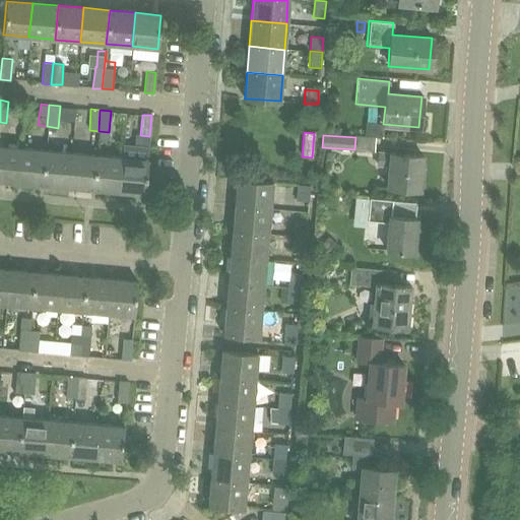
[(0,180),(16,182),(19,148),(0,145),(0,180)]
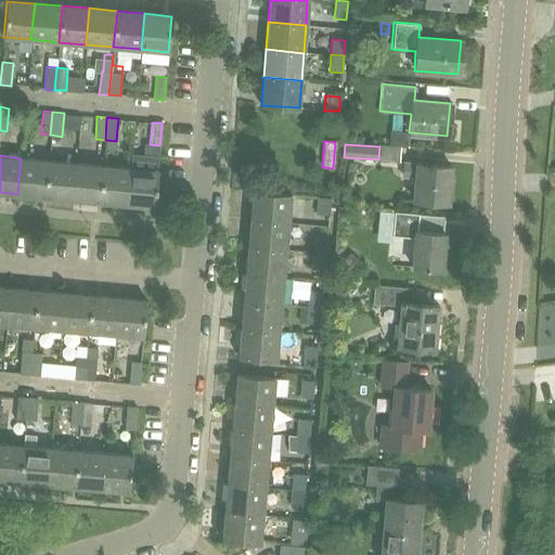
[(17,194),(44,196),(48,160),(21,158),(17,194)]
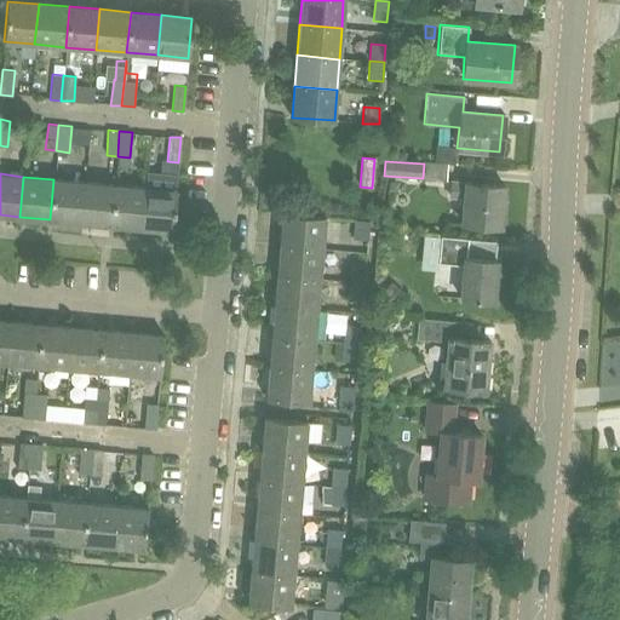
[(50,219),(80,223),(84,183),(53,179),(50,219)]
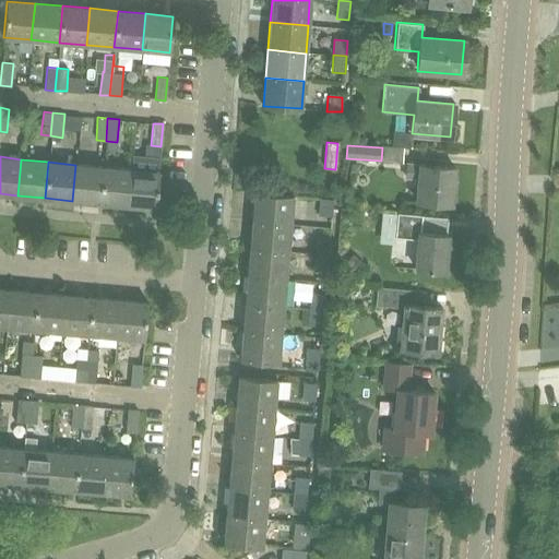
[(404,177),(417,179),(415,201),(450,204),(454,167),(418,164),(418,165),(405,163),(404,177)]
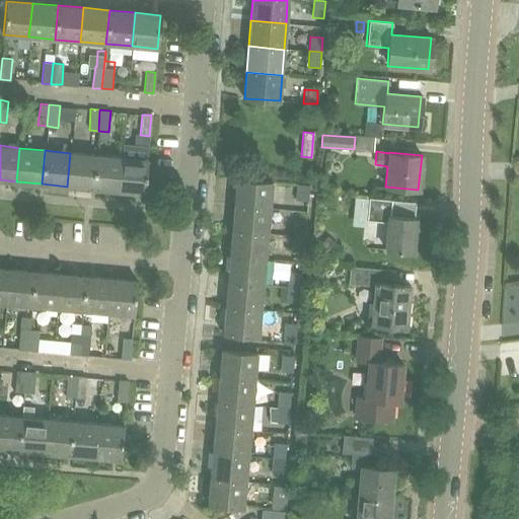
[(67,187),(93,189),(96,155),(70,153),(67,187)]
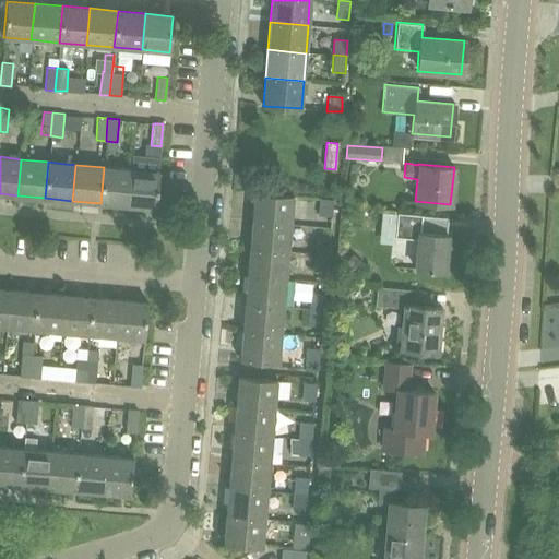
[(100,203),(128,206),(131,169),(104,167),(100,203)]
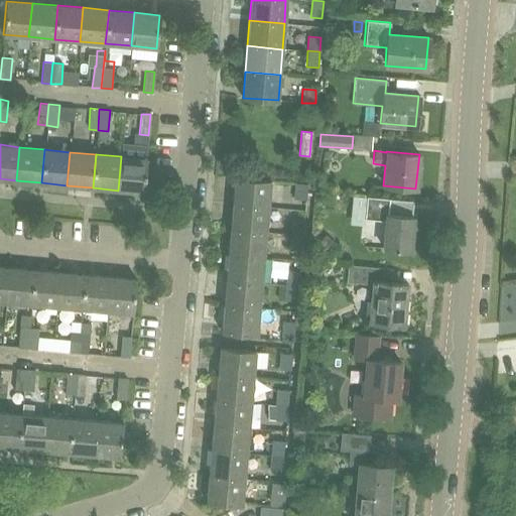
[(121,156),(118,190),(143,192),(146,158),(121,156)]
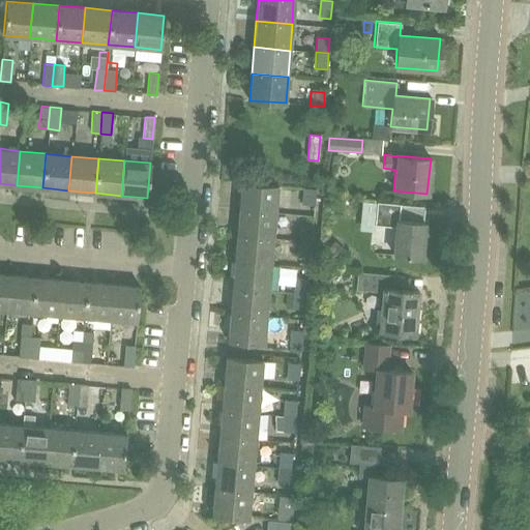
[(240,182),(238,209),(274,212),(276,185),(240,182)]
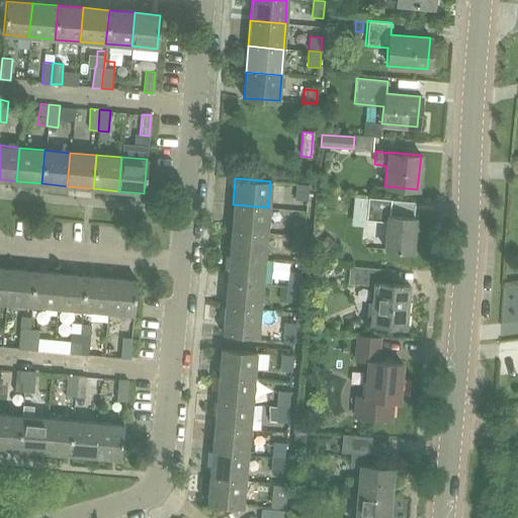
[(295,200),(308,201),(309,186),(296,185),(295,200)]
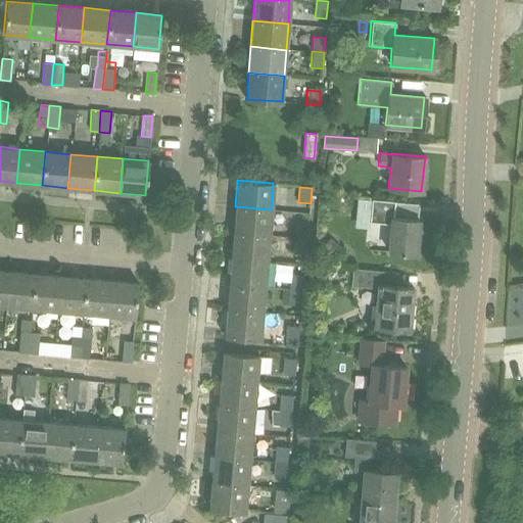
[(358,198),(355,222),(369,224),(369,222),(390,224),(388,252),(415,254),(418,220),(392,217),(393,201),(358,198)]
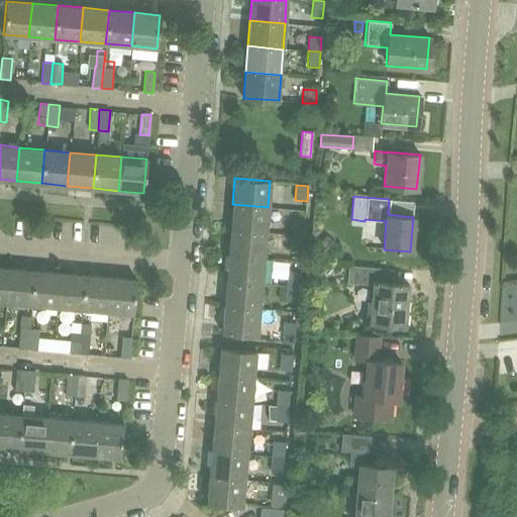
[(232,204),(230,229),(266,232),(268,207),(232,204)]
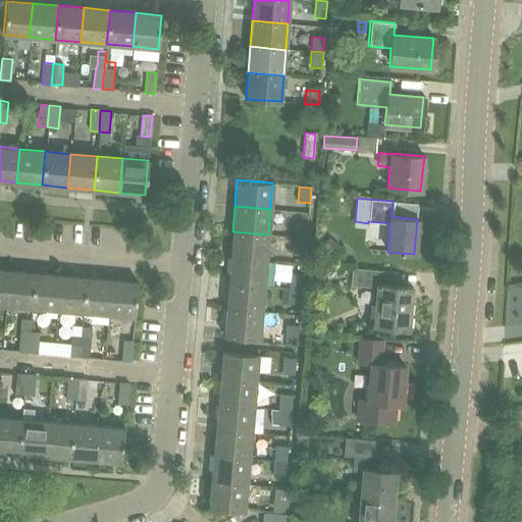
[(296,222),(295,238),(306,239),(307,223),(296,222)]
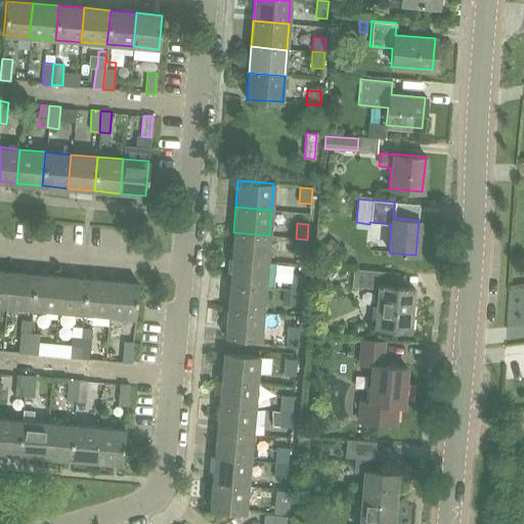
[(233,232),(231,259),(267,262),(269,235),(233,232)]
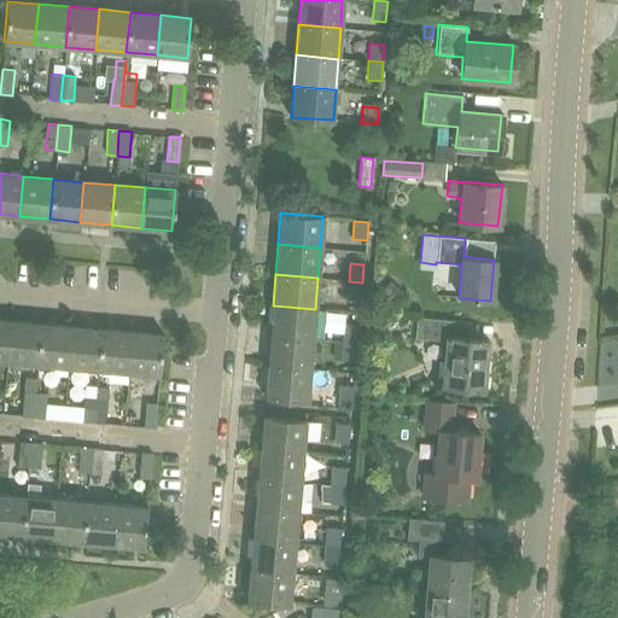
[(349,281),(347,297),(361,298),(362,283),(349,281)]
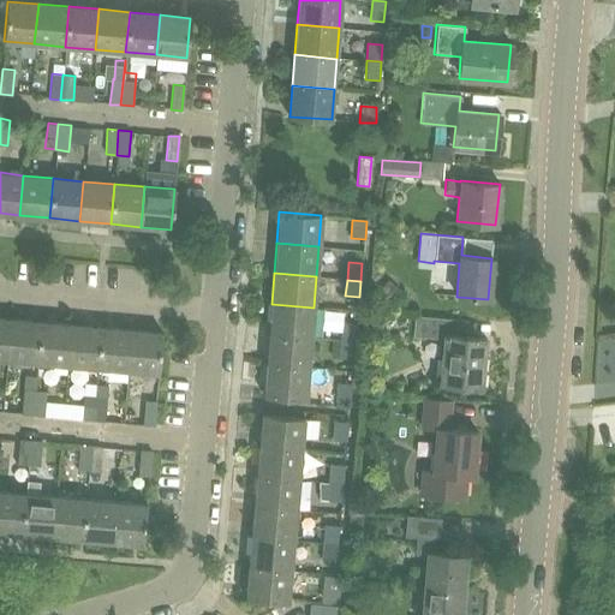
[(386,305),(400,292),(389,281),(376,294),(386,305)]
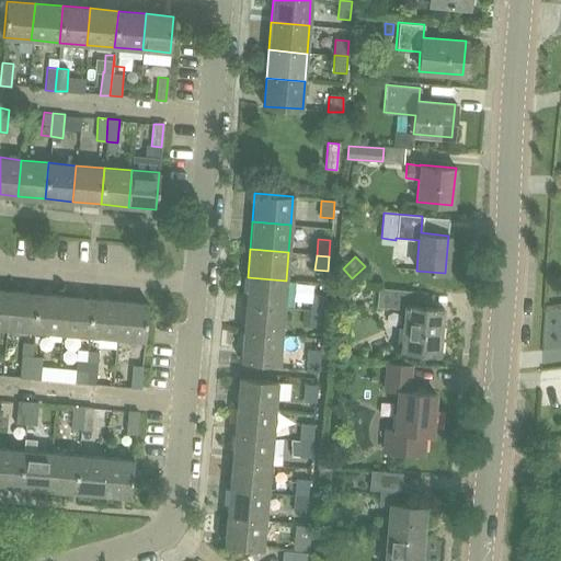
[(248,277),(245,305),(283,308),(286,281),(248,277)]
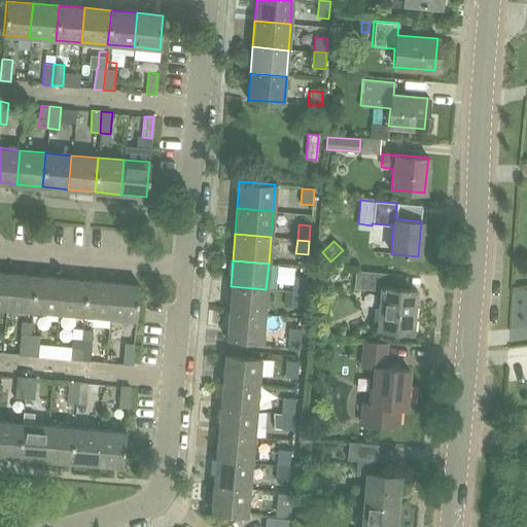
[(353,288),(380,290),(377,328),(412,332),(416,290),(389,287),(390,274),(354,271),(353,288)]
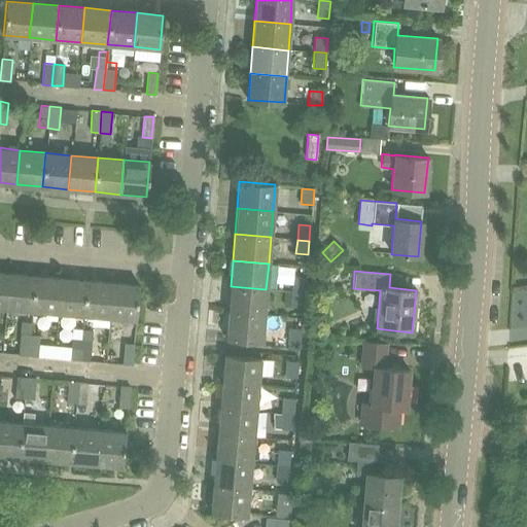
[(5,308),(31,310),(34,276),(8,273),(5,308)]
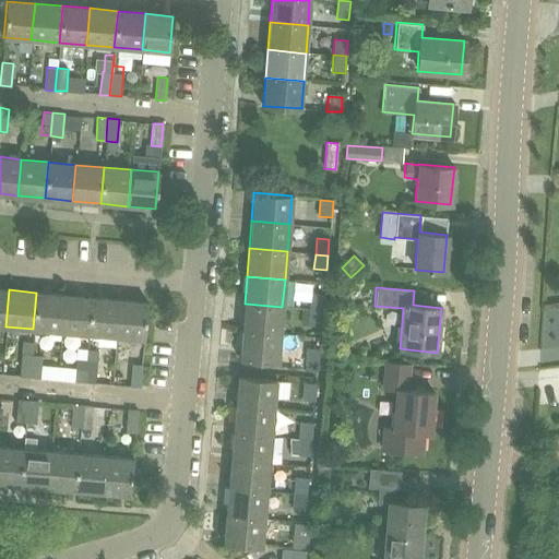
[(33,329),(60,331),(63,295),(36,293),(33,329)]
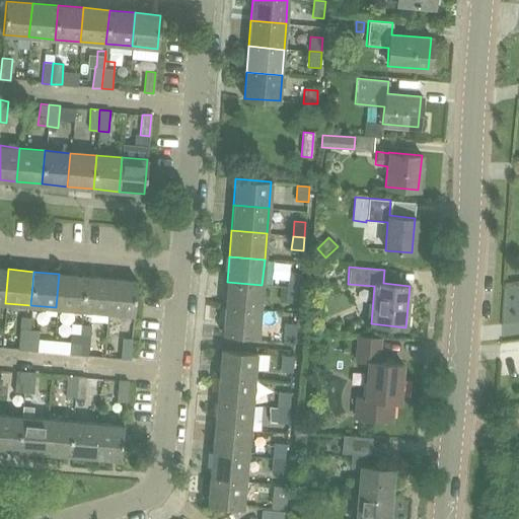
[(288,272),(287,286),(300,287),(301,273),(288,272)]
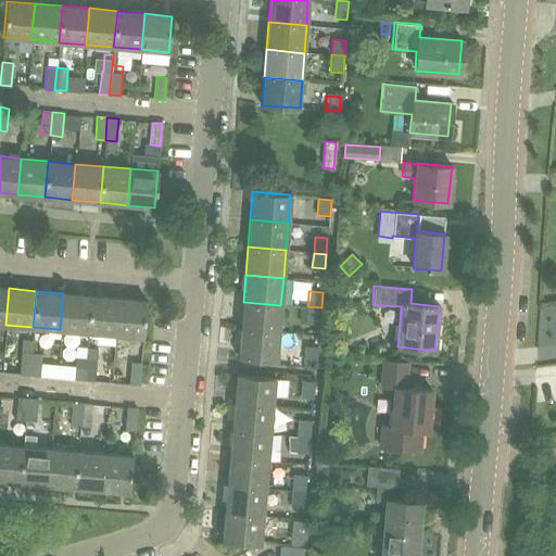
[(60,329),(88,332),(91,295),(63,293),(60,329)]
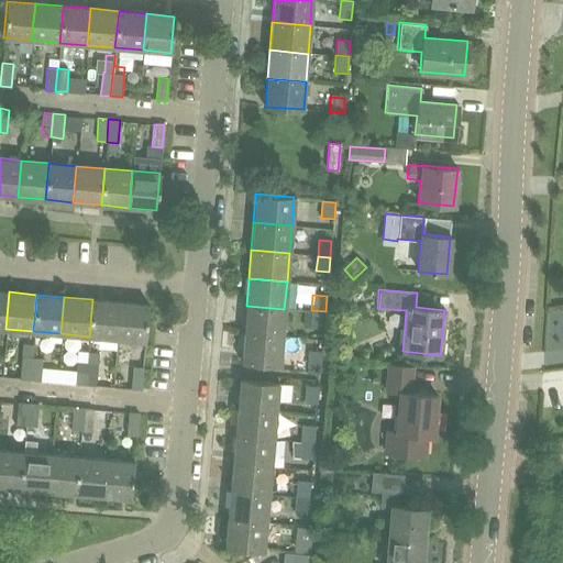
[(89,337),(117,339),(120,302),(92,299),(89,337)]
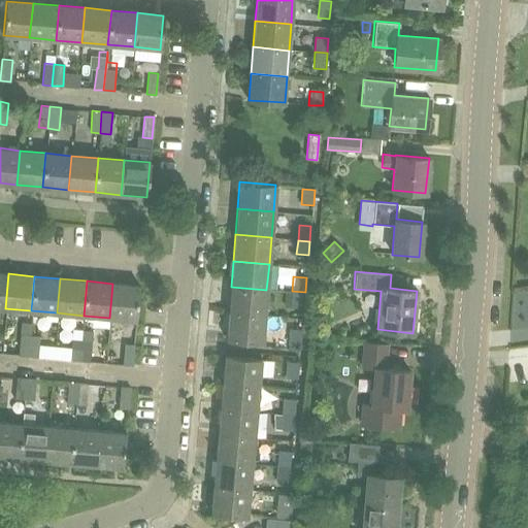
[(112,284),(109,318),(135,321),(138,286),(112,284)]
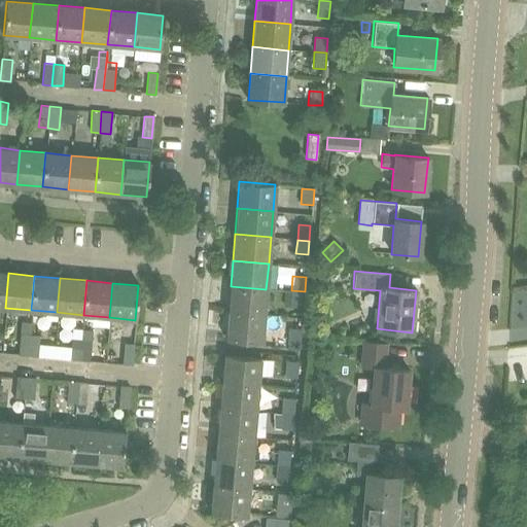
[(231,286),(229,313),(264,316),(266,289),(231,286)]
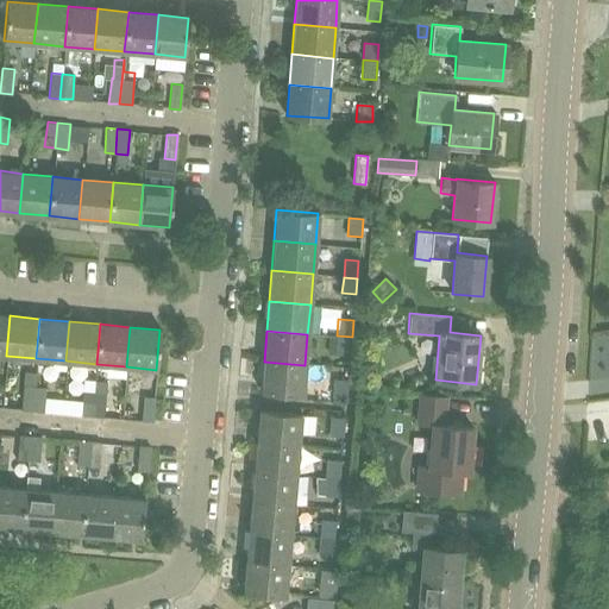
[(337,336),(336,355),(351,356),(352,337),(337,336)]
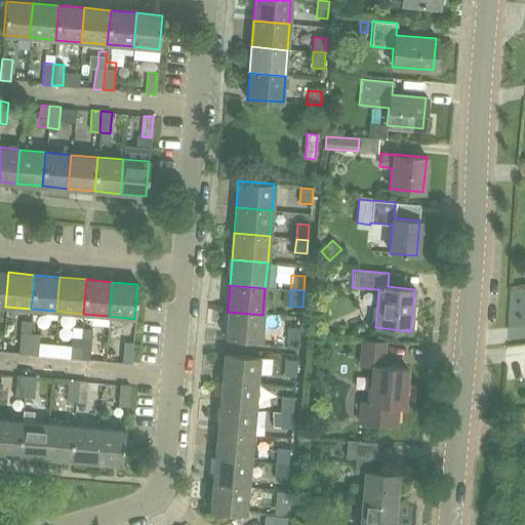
[(263,315),(228,312),(226,337),(260,340),(263,315)]
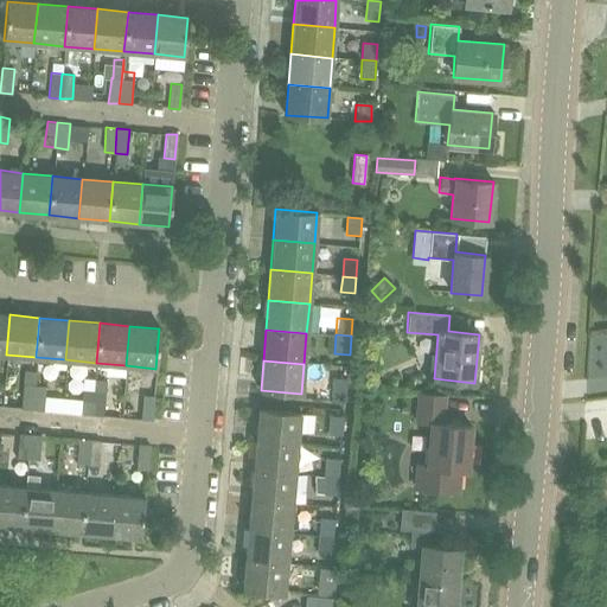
[(346,397),(347,378),(333,378),(332,396),(346,397)]
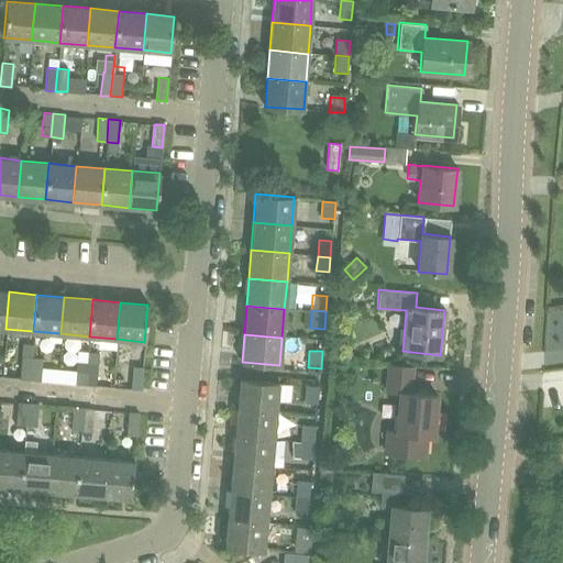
[(87,362),(85,385),(96,386),(99,353),(88,353),(87,362)]
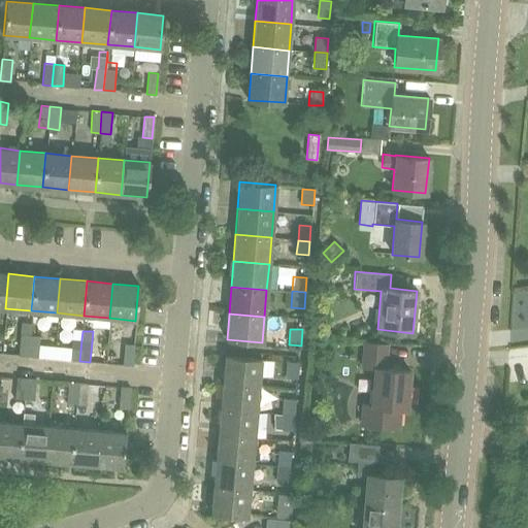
[(21,334),(19,356),(27,357),(29,335),(21,334)]
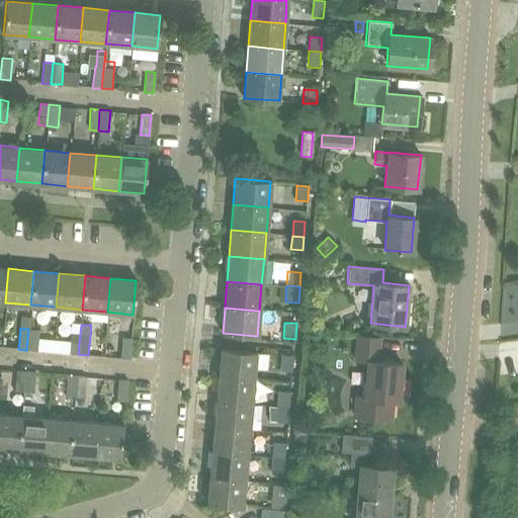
[(28,329),(26,350),(37,351),(39,330),(28,329)]
